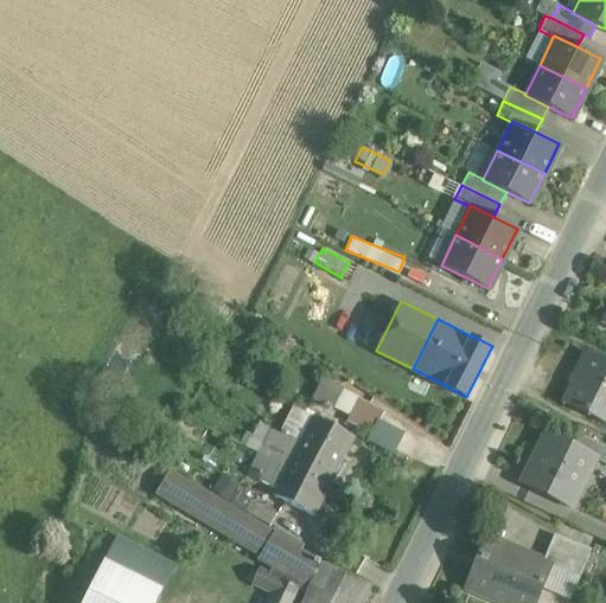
[(605,361),(586,352),(576,371),(578,372),(565,401),(587,411),(586,412),(605,421),(605,361)]
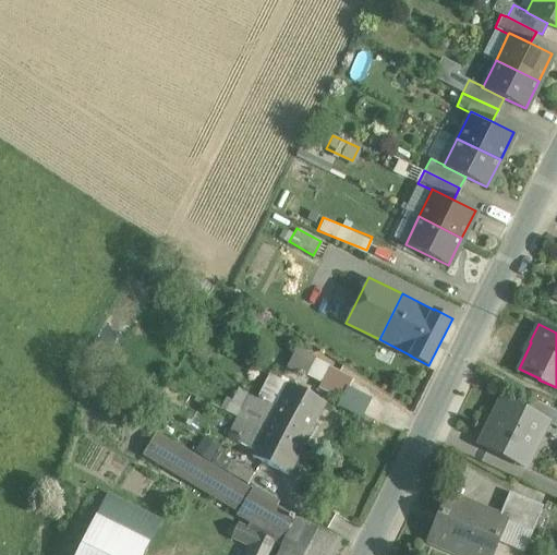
[(198,339),(191,351),(203,360),(212,347),(198,339)]
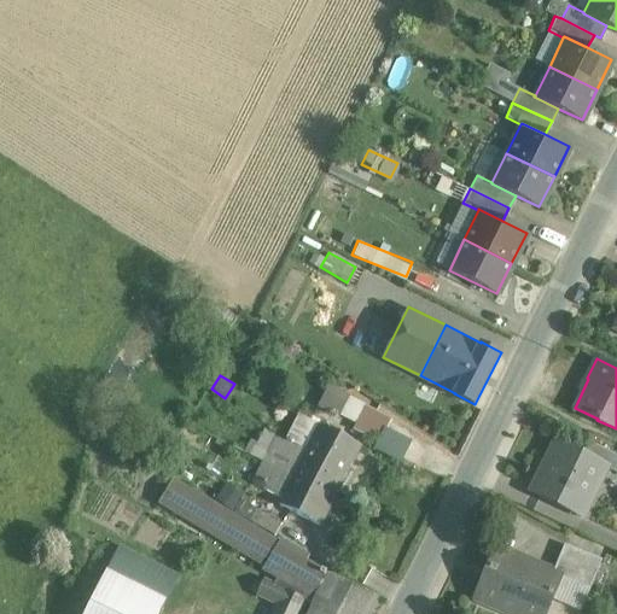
[(365,403),(345,393),(336,413),(355,421),(365,403)]
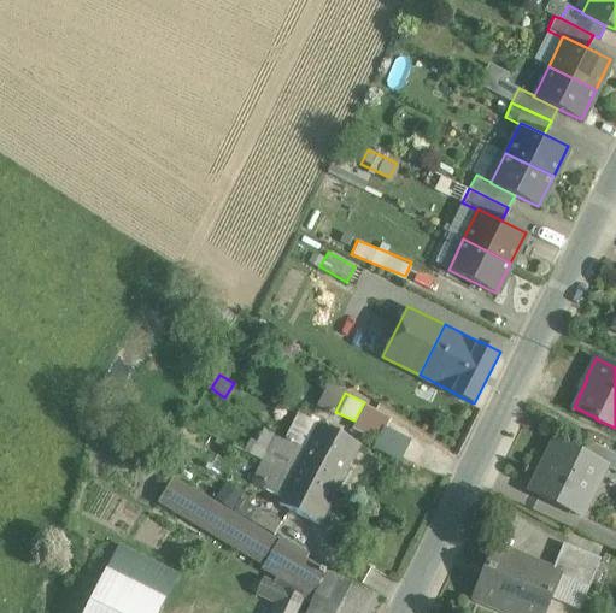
[(355,420),(351,428),(375,440),(377,441),(385,426),(389,416),(364,402),(355,420)]
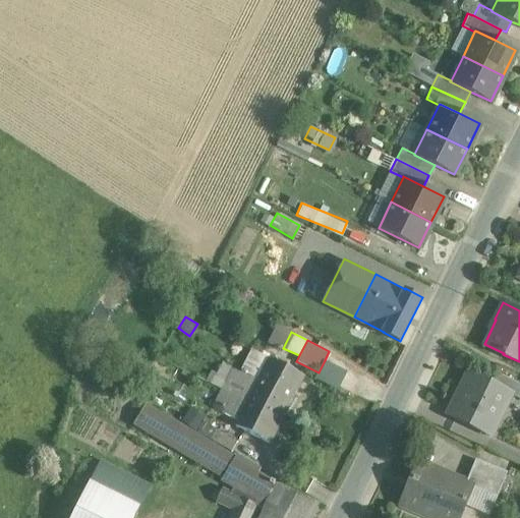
[(302,373),(250,348),(239,370),(231,366),(220,388),(230,393),(230,394),(246,402),(249,396),(283,412),(302,373)]
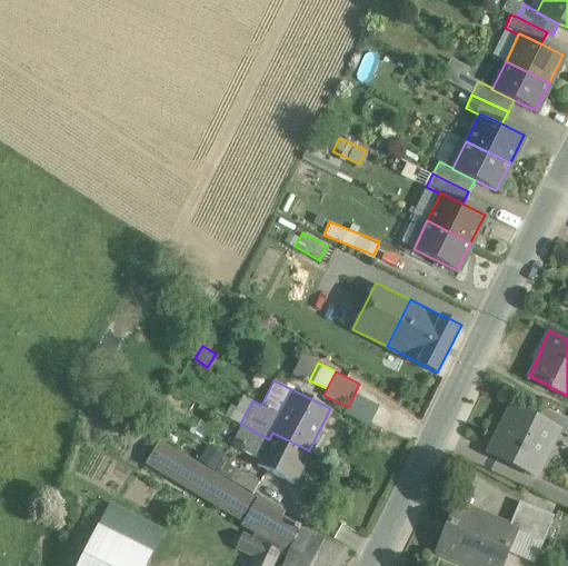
[(377,405),(355,394),(348,407),(346,406),(342,413),(367,425),(377,405)]
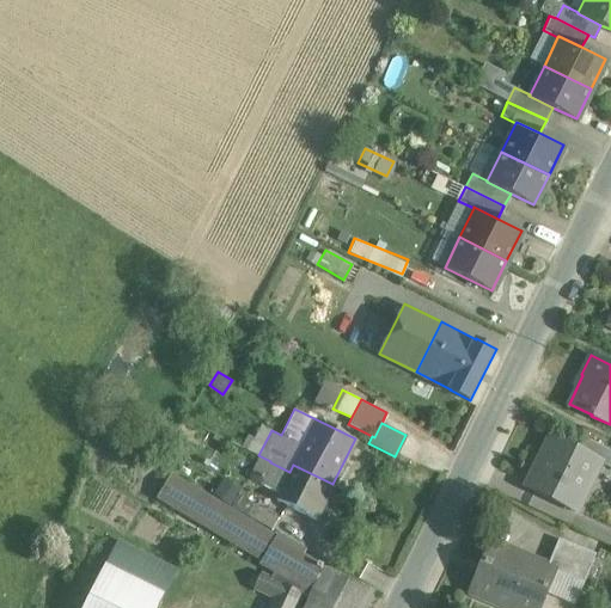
[(261,424),(248,449),(258,455),(272,430),(261,424)]
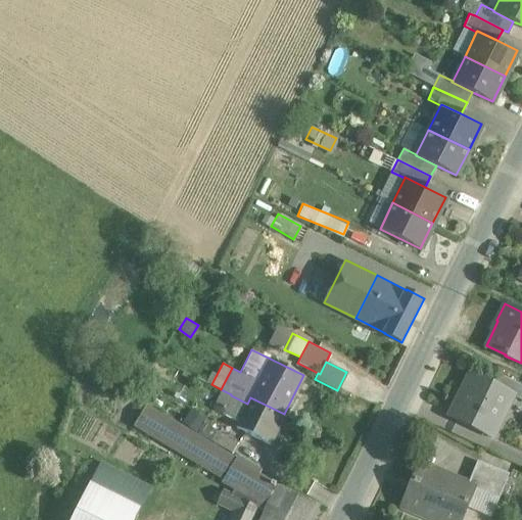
[(496,385),(471,373),(451,415),(493,435),(512,397),(514,393),(496,385)]
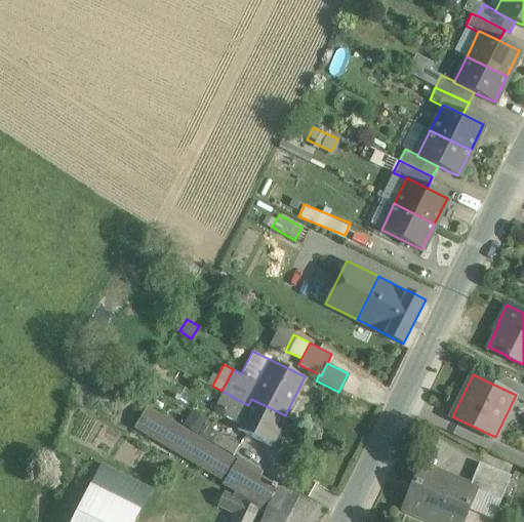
[(523,385),(504,375),(498,387),(516,395),(514,399),(523,403),(523,385)]
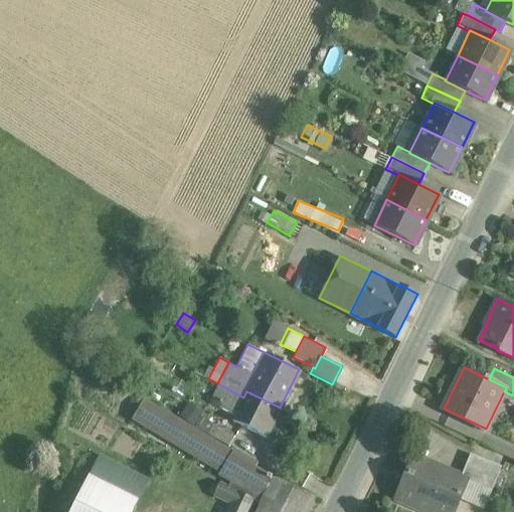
[(280,407),(246,391),(243,397),(227,389),(227,388),(217,383),(213,392),(222,397),(218,406),(233,414),(231,419),(265,437),(280,407)]
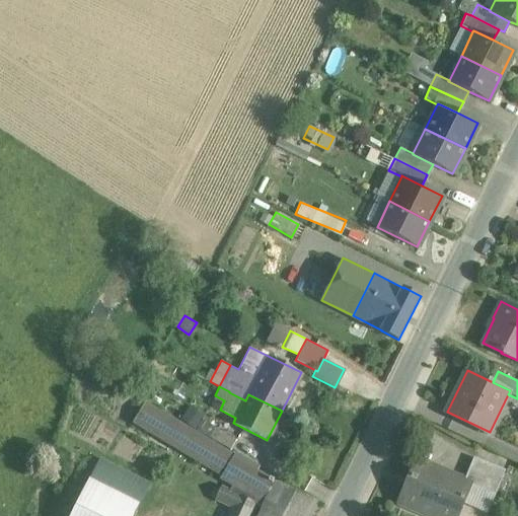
[(233,453),(144,399),(132,421),(220,473),(233,453)]
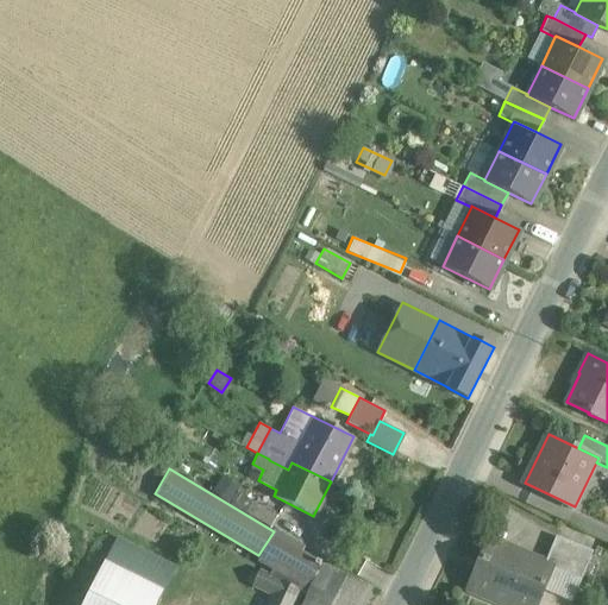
[(276,514),(251,499),(244,511),(269,525),(276,514)]
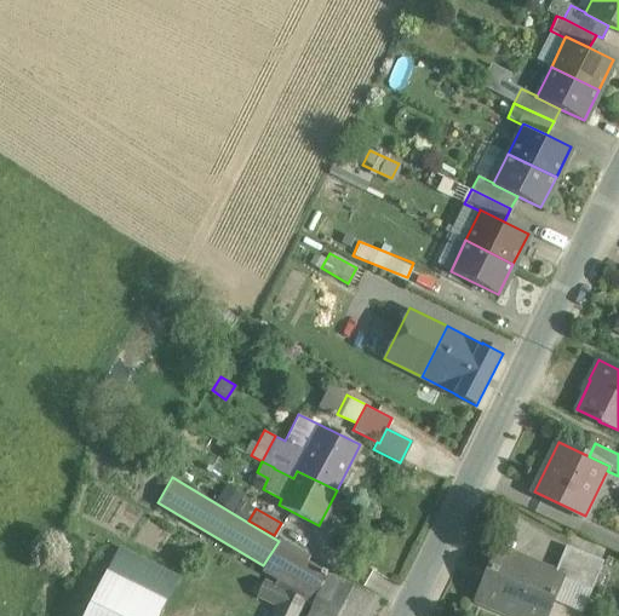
[(309,556),(281,539),(279,541),(263,565),(261,569),(305,599),(313,604),(327,573),(307,559),(309,556)]
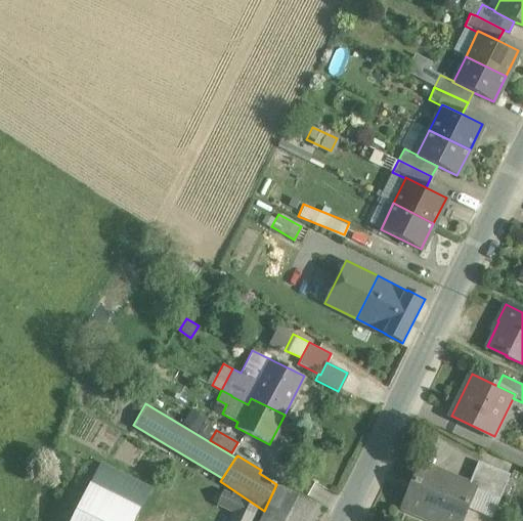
[(509,473),(477,461),(468,482),(474,485),(473,488),(498,498),(509,473)]
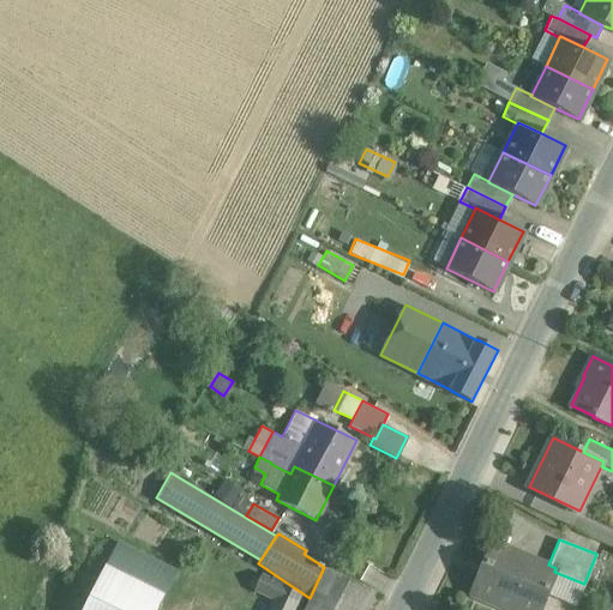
[(548,565),(492,542),(470,593),(510,609),(539,609),(554,572),(556,568),(548,565)]
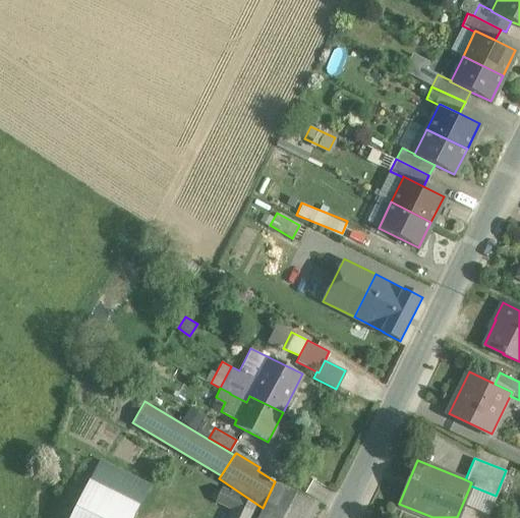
[(98,462),(69,517),(130,517),(147,486),(98,462)]
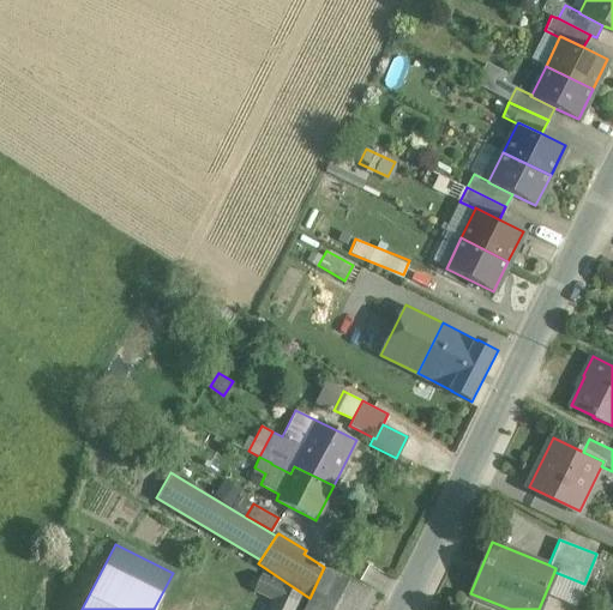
[(366,609),(376,591),(324,567),(310,598),(302,609),(366,609)]
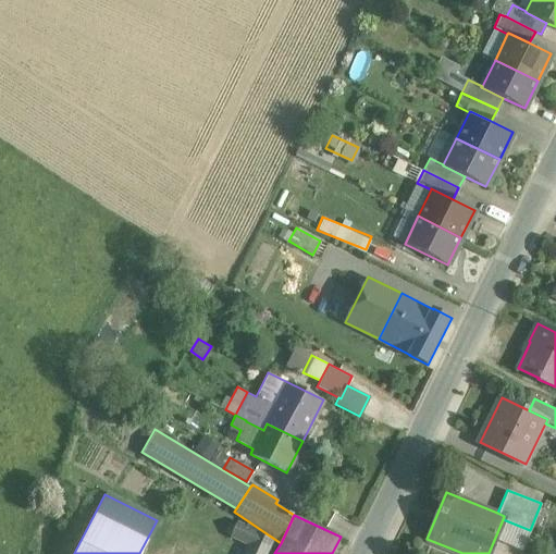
[(241,553),(267,553),(274,539),(236,521),(230,536),(246,543),(241,553)]
